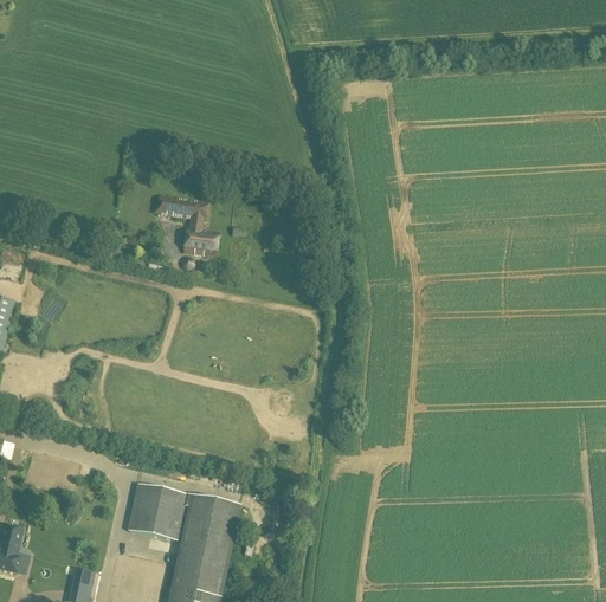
[(220,189),(233,181),(230,175),(217,183),(220,189)]
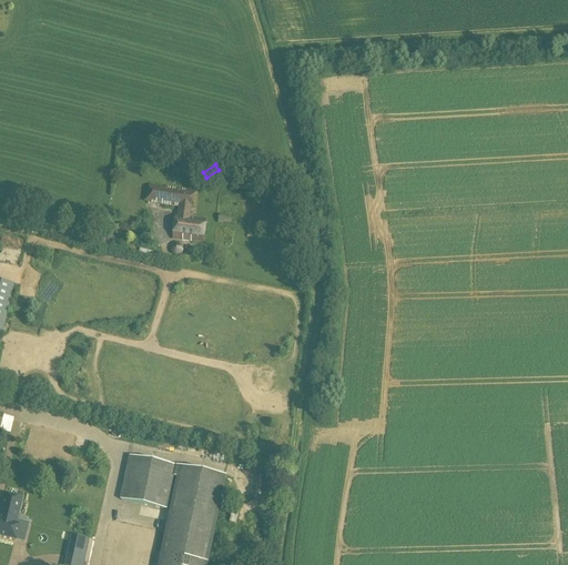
[(193,208),(196,191),(149,183),(146,201),(180,205),(178,214),(175,214),(172,236),(203,241),(206,219),(190,215),(191,207),(193,208)]
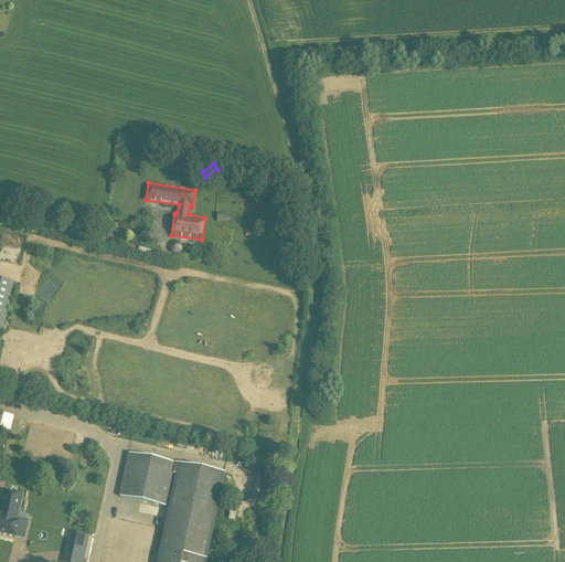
[(155,255),(156,250),(140,245),(138,251),(155,255)]
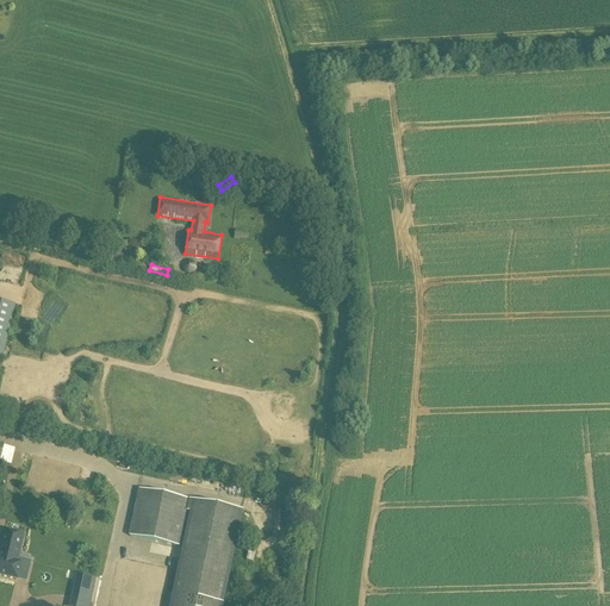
[(0,268),(0,275),(16,280),(17,273),(0,268)]
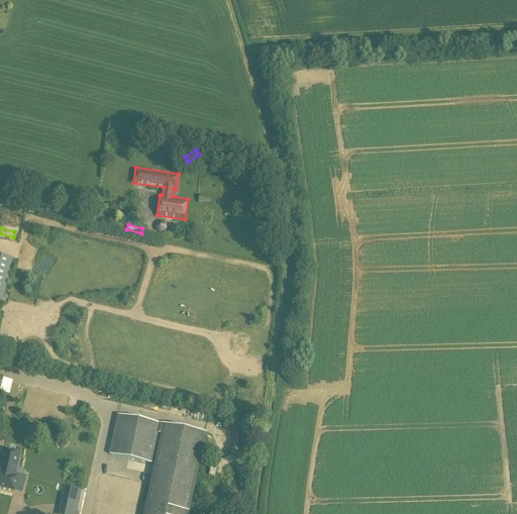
[(0,298),(1,299),(12,255),(0,252),(0,298)]
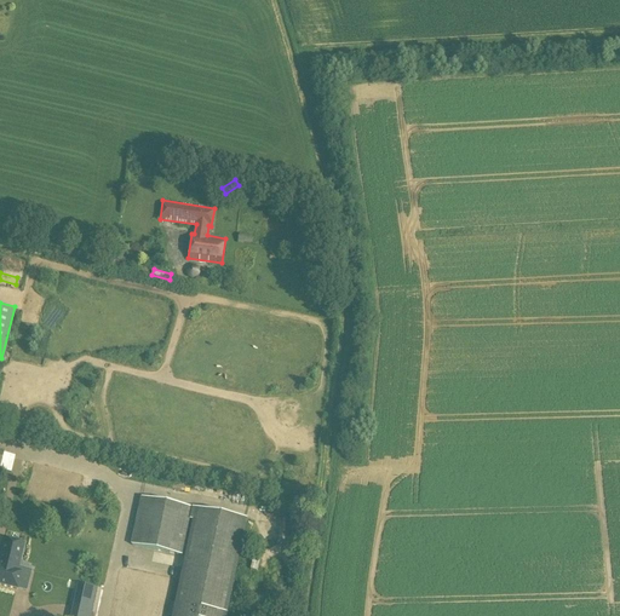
[(59,465),(56,493),(67,494),(72,467),(59,465)]
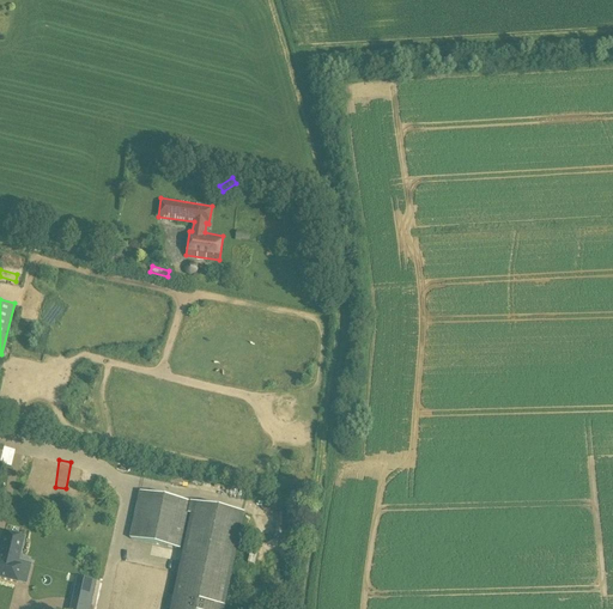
[(224,608),(246,511),(140,488),(129,536),(180,547),(187,511),(192,512),(174,594),(168,592),(165,604),(171,606),(170,608),(224,608)]
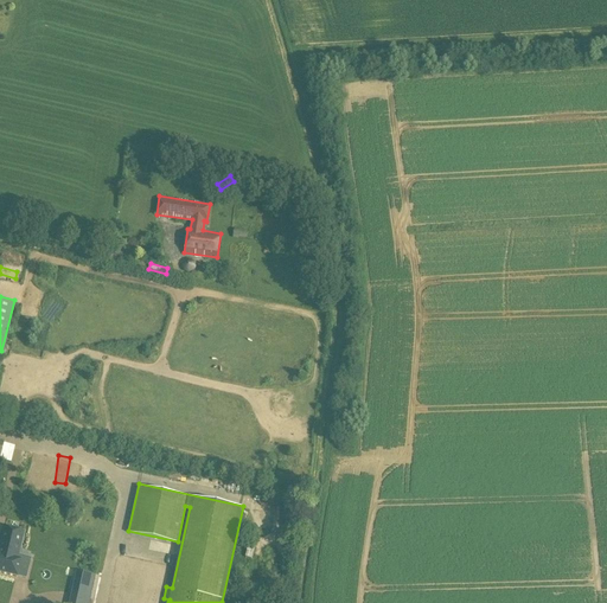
[(0,545),(17,550),(23,528),(0,523),(0,545)]
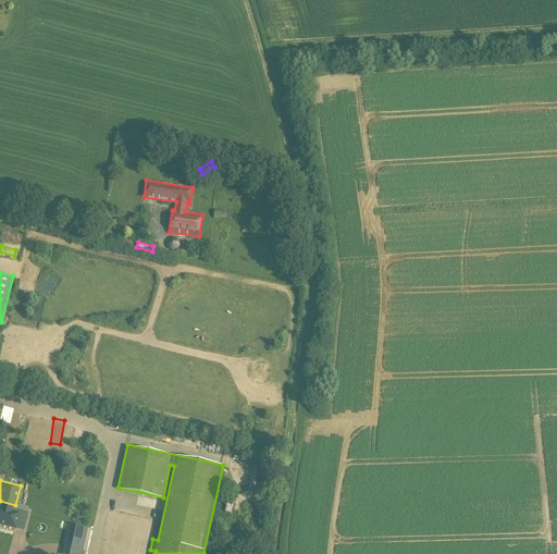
[(15,505),(0,501),(0,525),(14,529),(19,512),(14,511),(15,505)]
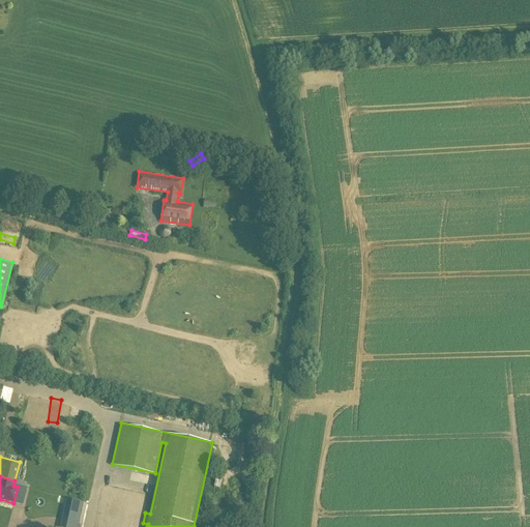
[(67,497),(62,517),(80,520),(84,500),(67,497)]
